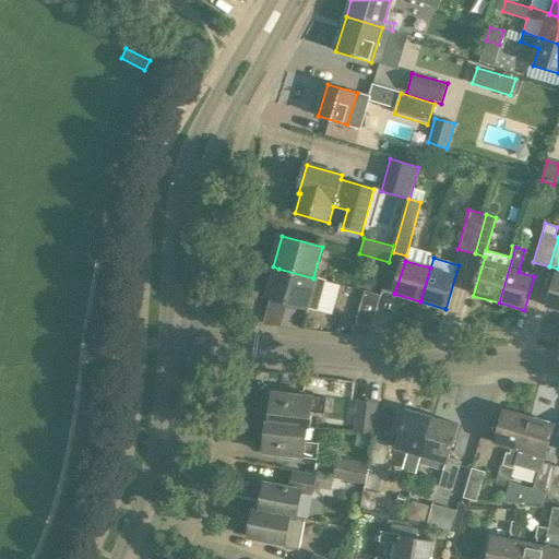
[(332,314),(341,285),(313,277),(313,278),(278,269),(270,297),(307,308),(332,314)]
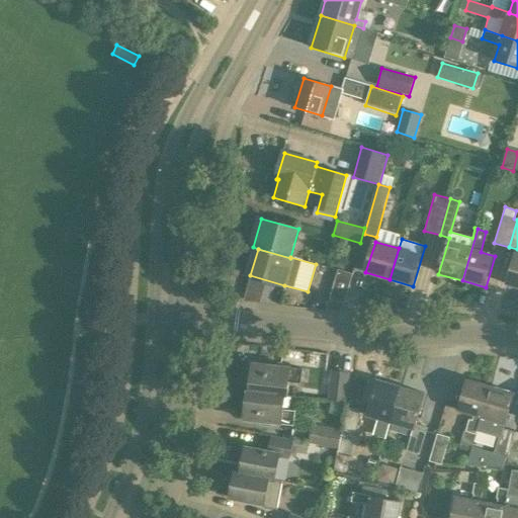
[(507,284),(517,287),(517,254),(516,254),(507,284)]
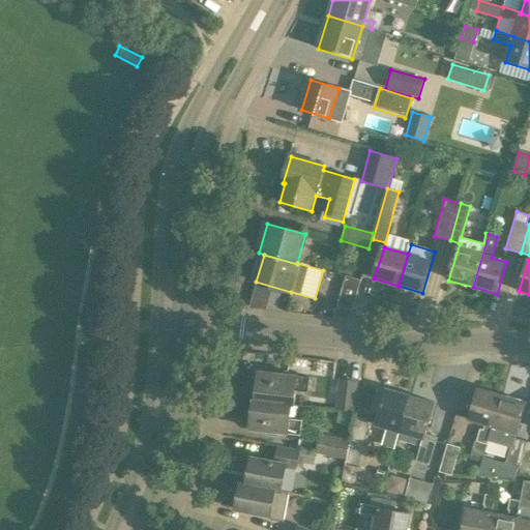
[(353,311),(361,281),(347,276),(339,305),(353,311)]
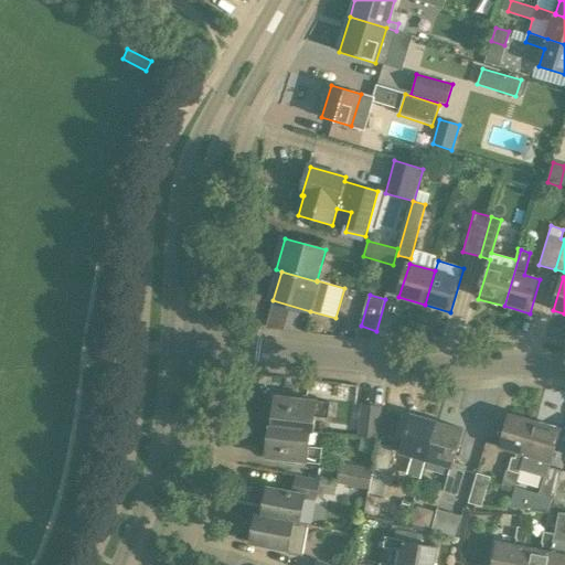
[(269,426),(312,432),(315,416),(328,418),(330,403),(275,396),(272,426),(269,426)]
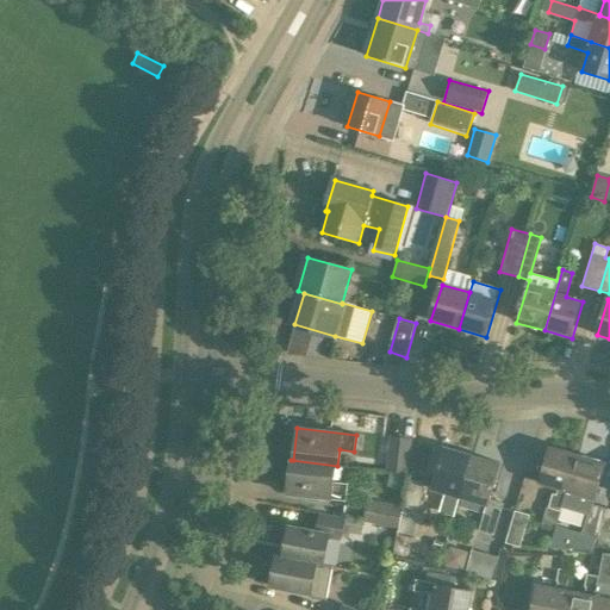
[(412,439),(388,436),(385,472),(408,474),(412,439)]
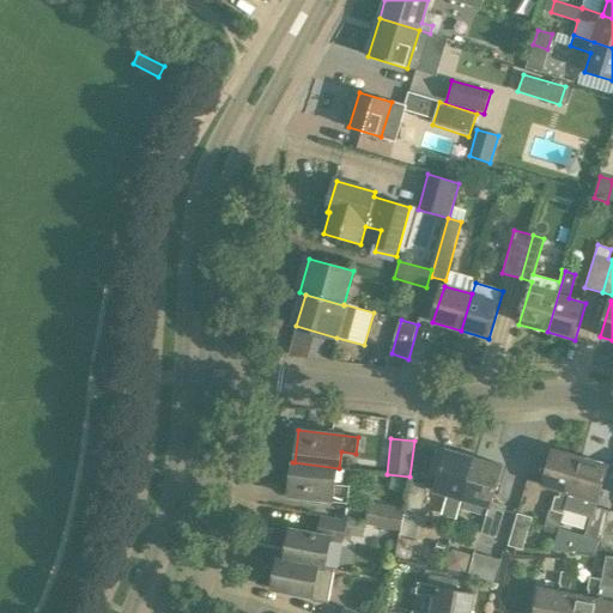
[(553,448),(541,485),(560,490),(558,497),(554,497),(551,510),(563,514),(564,515),(565,509),(570,493),(581,456),(553,448)]
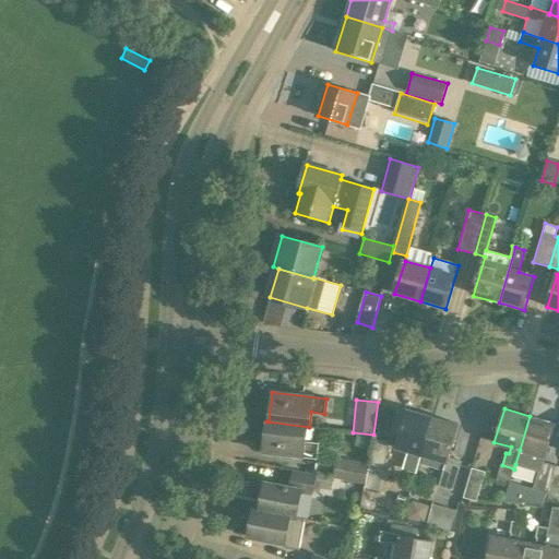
[(397,450),(424,459),(436,419),(409,412),(397,450)]
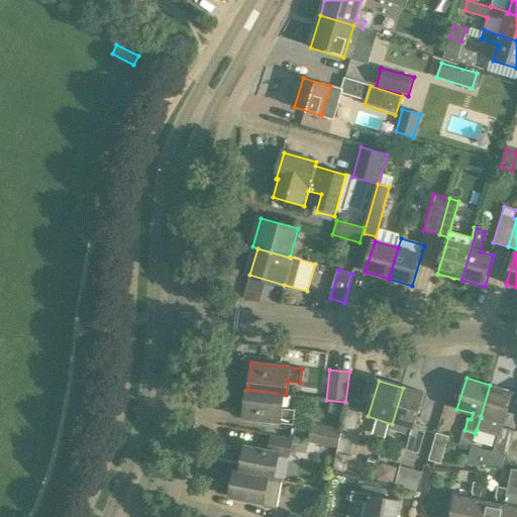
[(481,416),(477,429),(498,435),(501,427),(503,427),(504,423),(505,423),(514,392),(490,385),(481,416)]
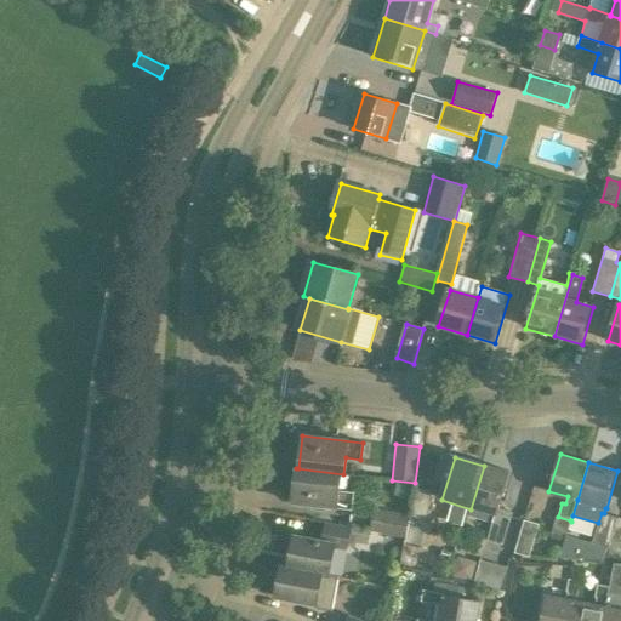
[(484,466),(471,510),(494,517),(486,541),(501,546),(512,513),(502,511),(513,476),(484,466)]
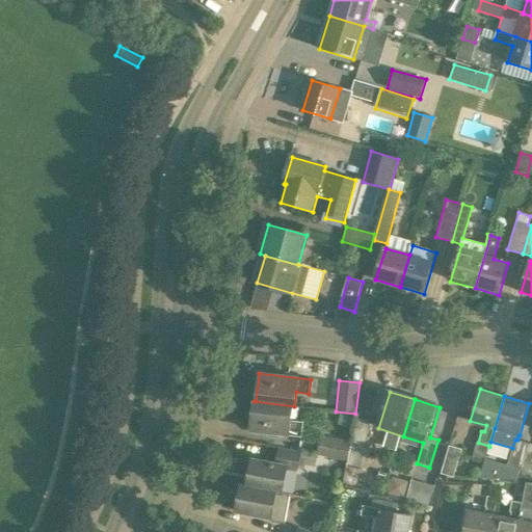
[(294,406),(254,401),(249,430),(301,436),(303,423),(290,421),(292,406),(294,406)]
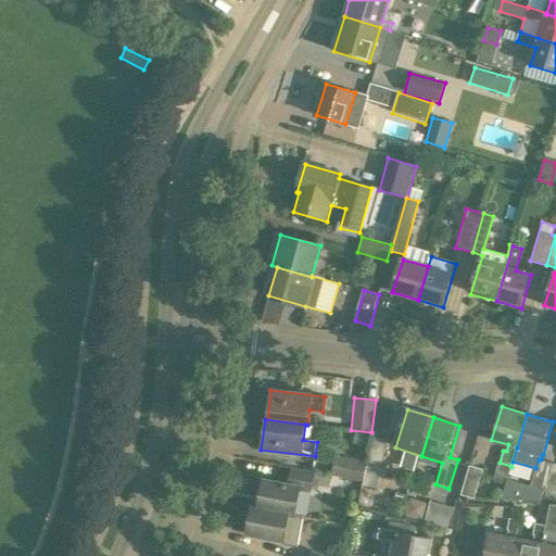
[(371,437),(366,462),(366,467),(379,470),(386,440),(371,437)]
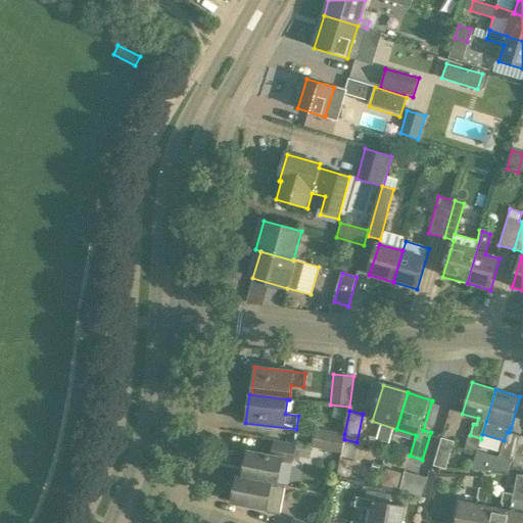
[(312,445),(311,449),(314,449),(314,448),(341,454),(344,439),(344,434),(315,428),(312,445)]
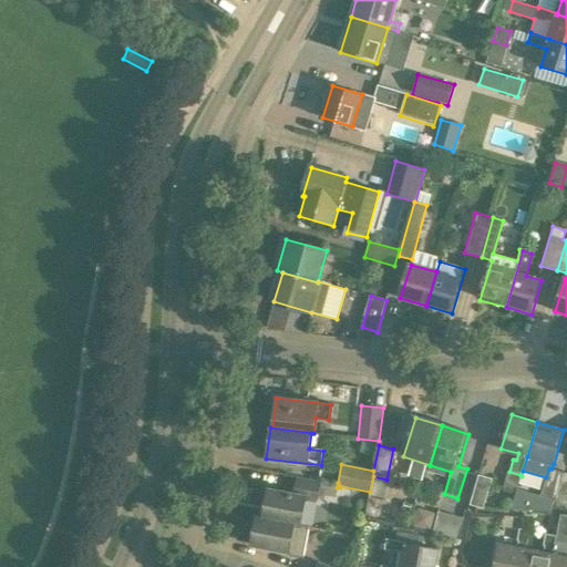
[(546,477),(542,493),(553,496),(555,496),(562,472),(552,468),(549,468),(546,477)]
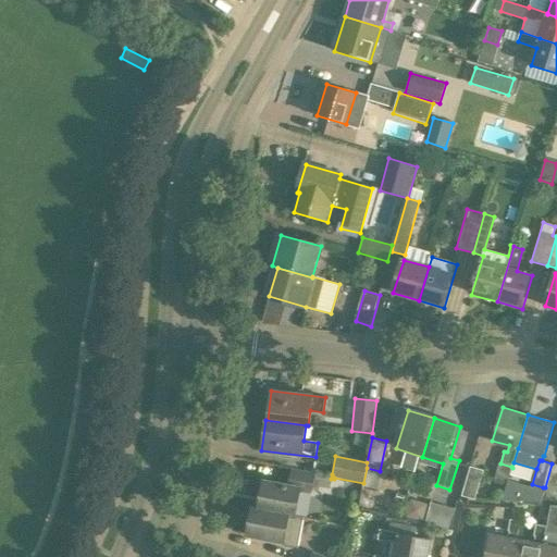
[(556,465),(552,463),(545,487),(556,491),(556,465)]
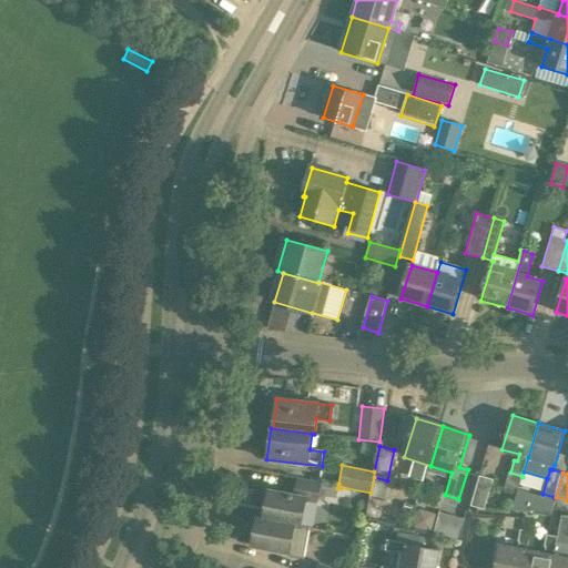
[(493,479),(479,476),(469,506),(484,509),(493,479)]
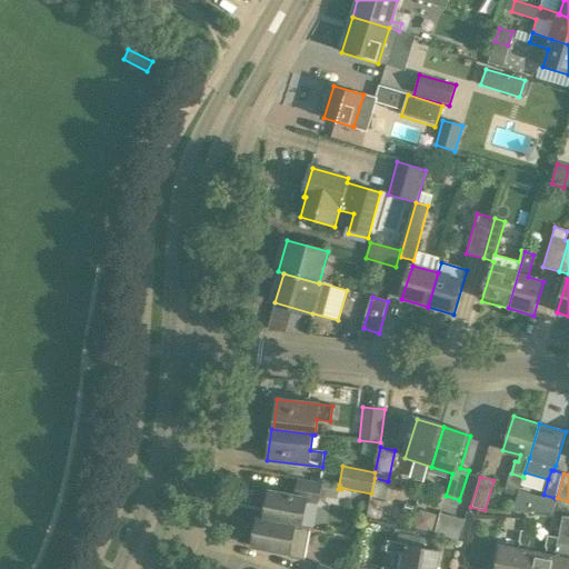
[(295,497),(269,491),(263,519),(258,518),(257,520),(260,521),(260,519),(296,527),(296,526),(301,527),(307,499),(318,501),(321,486),(298,480),(295,497)]
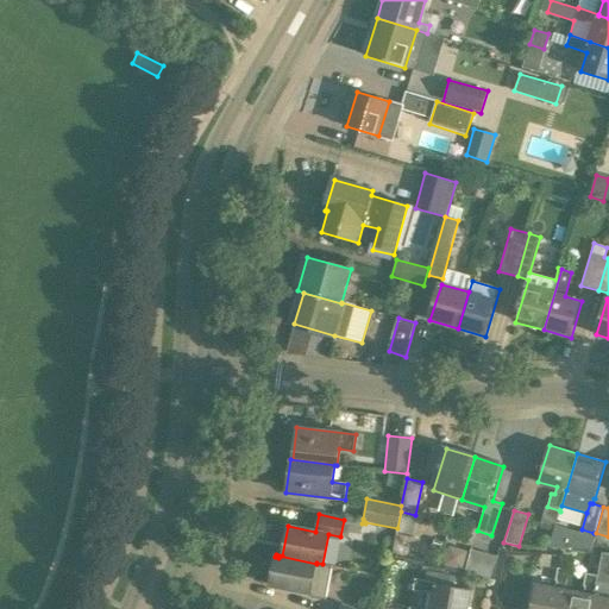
[(556,526),(548,547),(575,548),(590,550),(594,538),(556,526)]
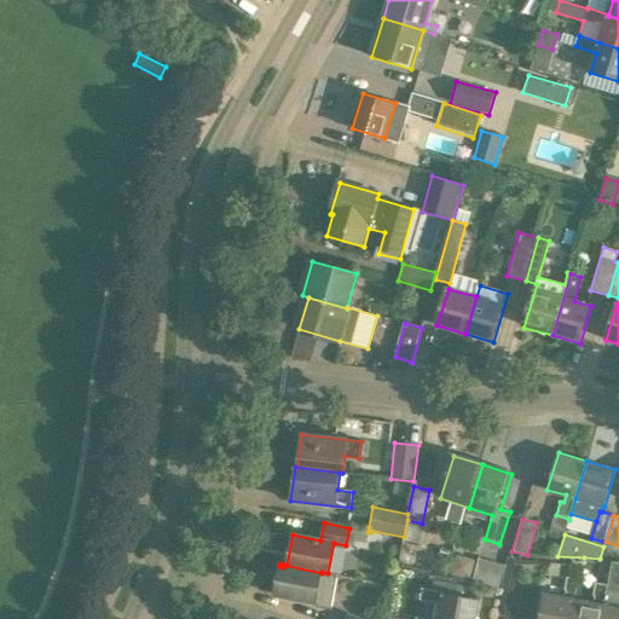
[(473,566),(468,559),(457,555),(451,572),(469,577),(473,566)]
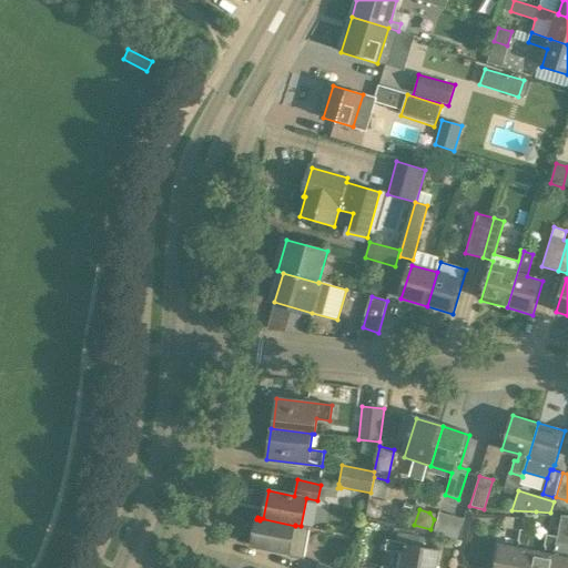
[(439,513),(434,531),(457,537),(463,519),(439,513)]
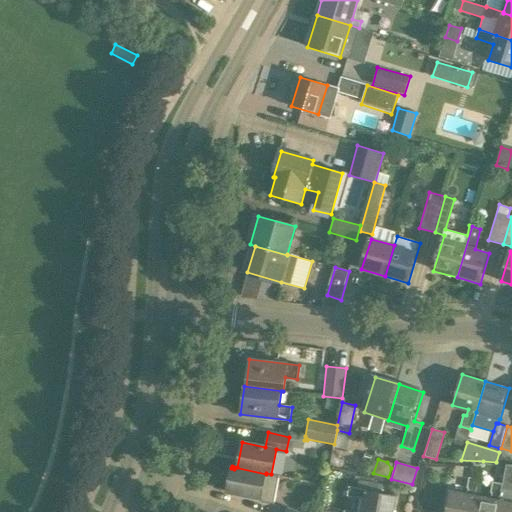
[(231,468),(226,492),(261,499),(260,502),(275,505),(281,476),(271,474),(266,473),(266,474),(234,467),(234,469),(231,468)]
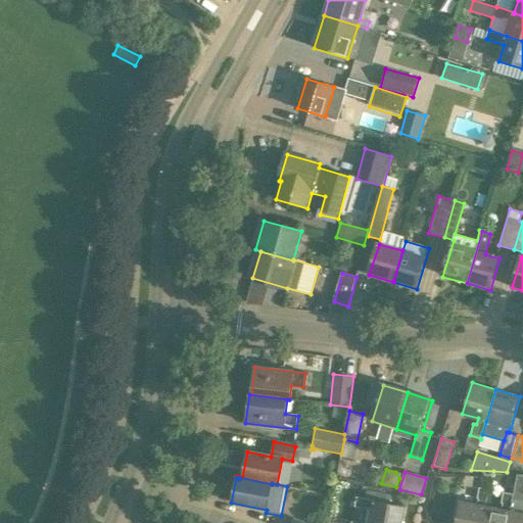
[(459,522),(483,522),(487,508),(490,491),(481,489),(478,506),(463,503),(459,522)]
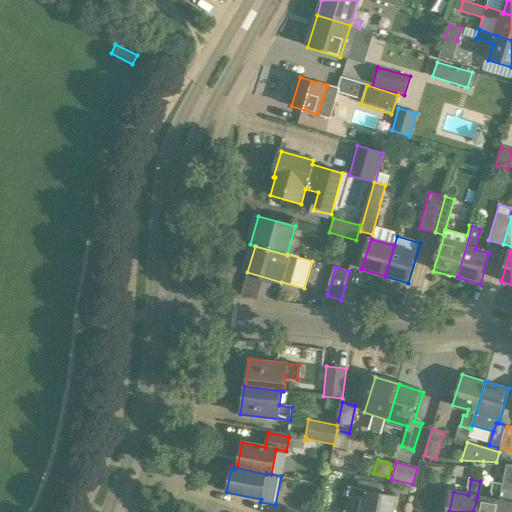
[(495,484),(492,500),(477,497),(473,511),(498,511),(500,502),(501,502),(503,491),(504,486),(495,484)]
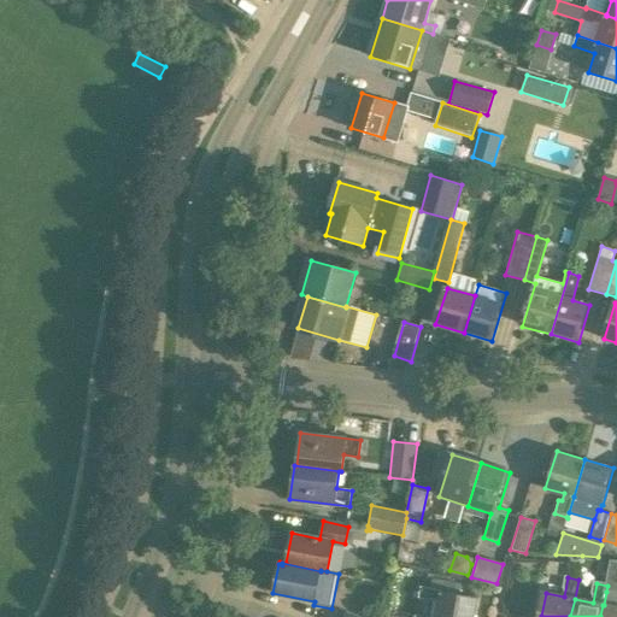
[(422,601),(440,605),(436,616),(476,616),(480,600),(441,594),(424,591),(422,601)]
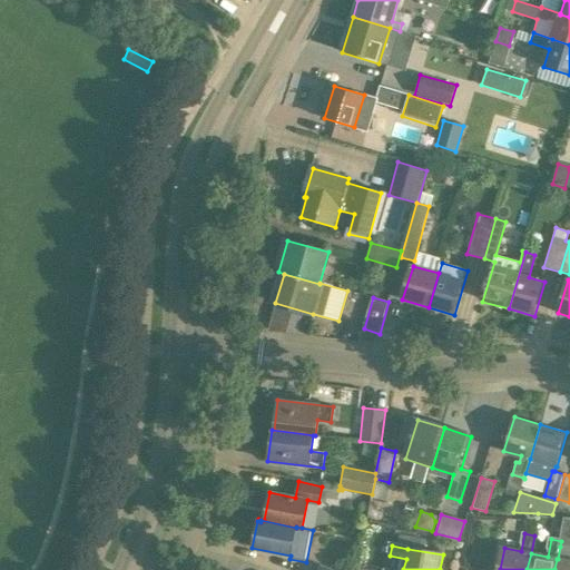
[(569,569),(569,548),(560,547),(558,559),(557,559),(554,569),(569,569)]
